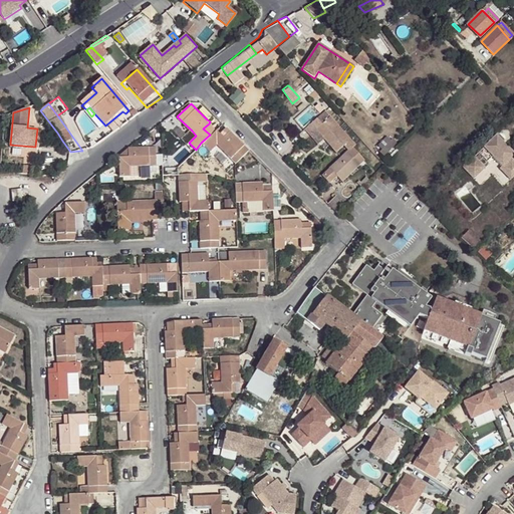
[(330,177),(338,171),(342,176),(361,160),(351,149),(355,146),(322,107),(303,126),(311,135),(317,130),(337,152),(345,146),(349,150),(332,164),(325,171),(330,177)]
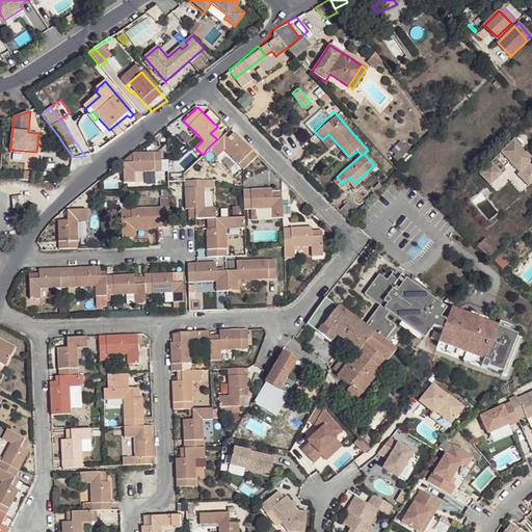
[(222,134),(216,128),(210,133),(217,139),(219,137),(222,134)]
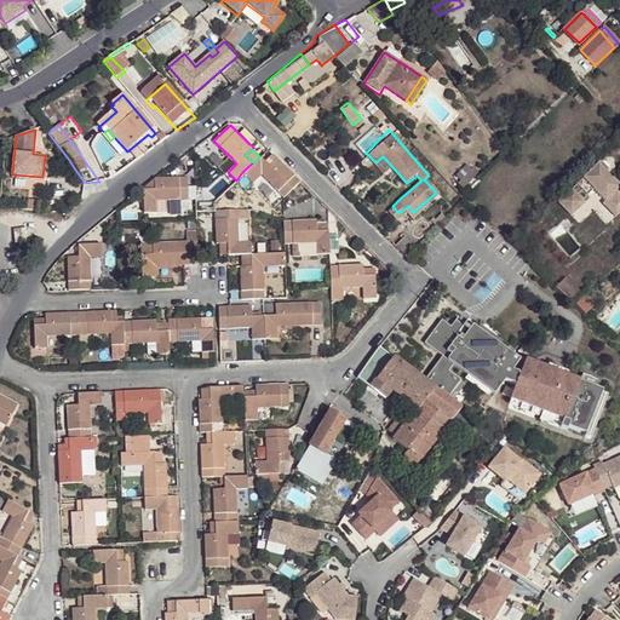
[(110,173),(114,177),(144,154),(142,150),(135,155),(110,173)]
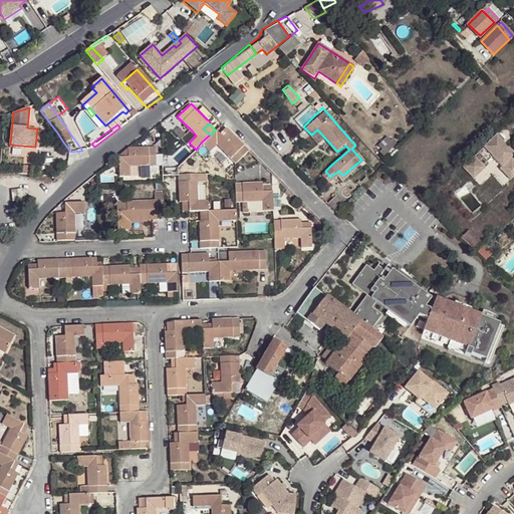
[(218,125),(216,129),(223,136),(226,133),(218,125)]
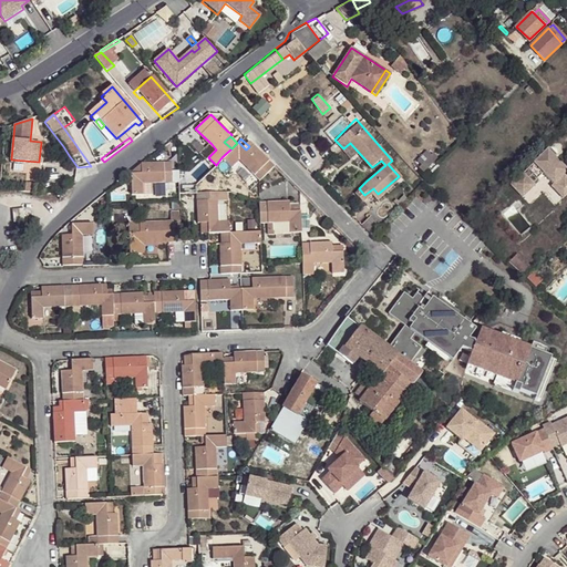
[(234,146),(232,148),(222,157),(229,166),(237,158),(259,181),(263,177),(275,166),(253,143),(250,145),(249,146),(246,150),(238,142),(237,143),(234,146)]
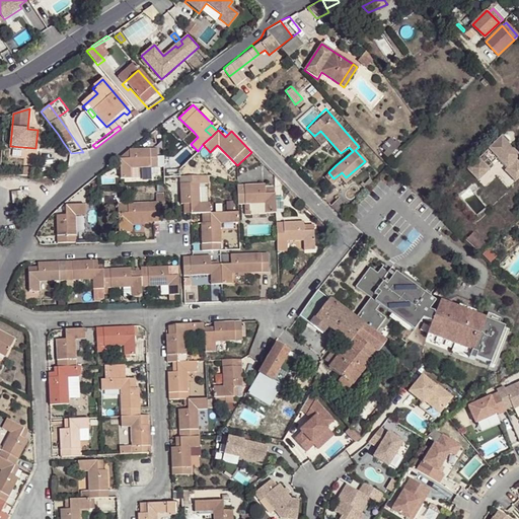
[(198,137),(194,132),(184,142),(195,152),(197,150),(191,144),(198,137)]
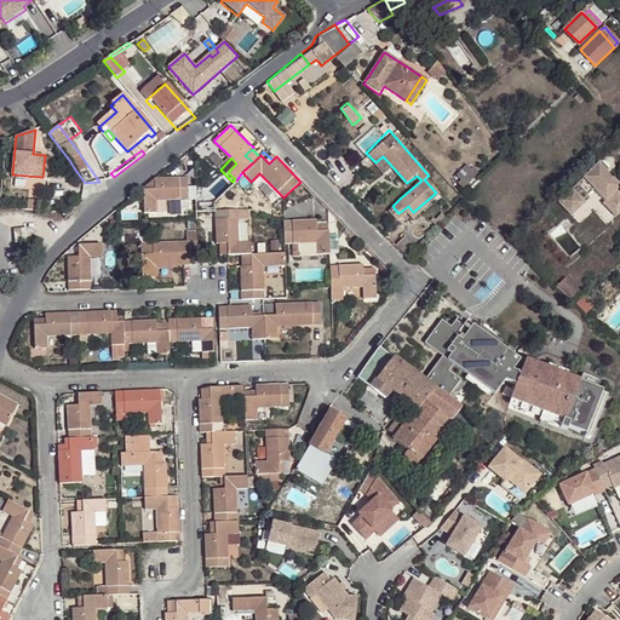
[(598,164),(607,172),(609,170),(601,161),(598,164)]
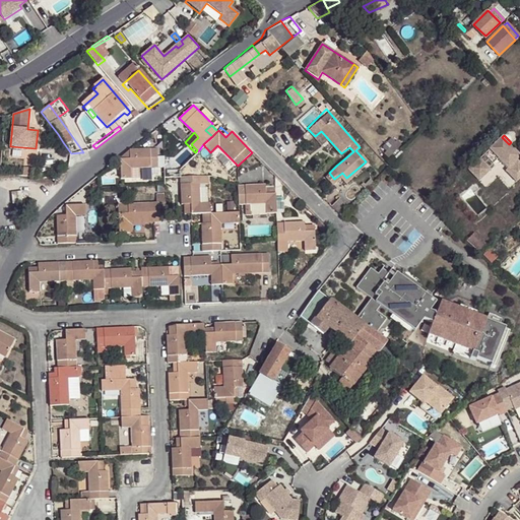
[(499,157),(509,169),(519,180),(519,178),(519,161),(517,158),(519,155),(509,144),(502,137),(468,170),(477,179),(490,168),(484,163),(489,159),(493,164),(499,157)]
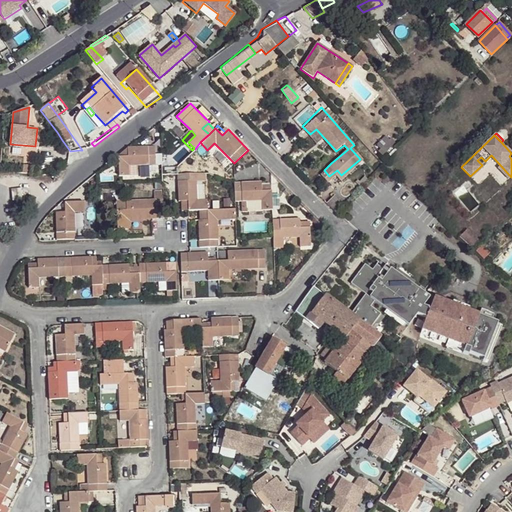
[(380,152),(393,140),(389,136),(386,140),(383,137),(374,146),(380,152)]
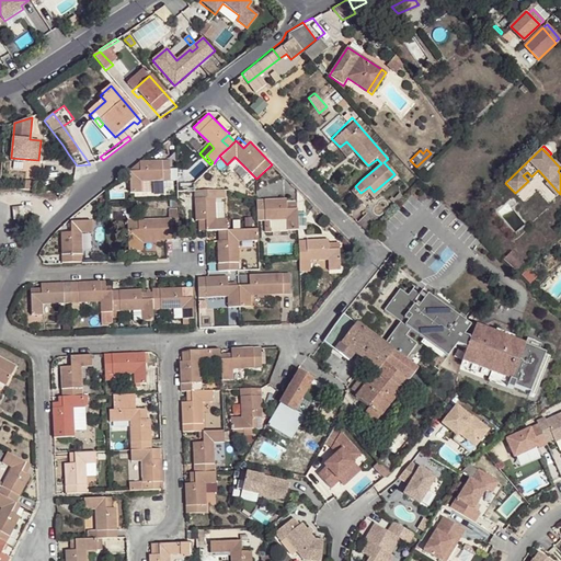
[(172,182),(172,180),(172,162),(141,163),(141,172),(130,173),(132,194),(142,193),(142,184),(169,182),(172,182)]
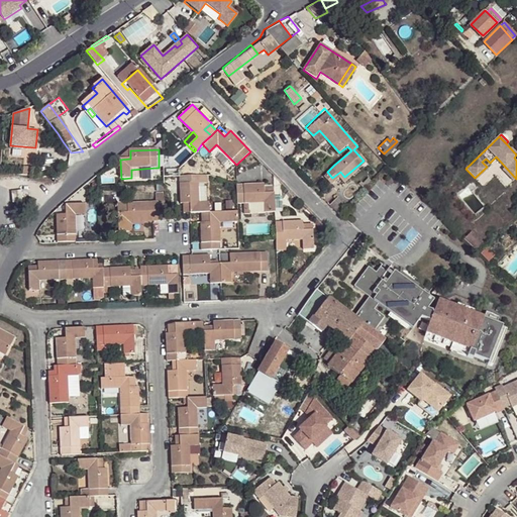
[(489,169),(487,167),(475,178),(477,180),(489,169)]
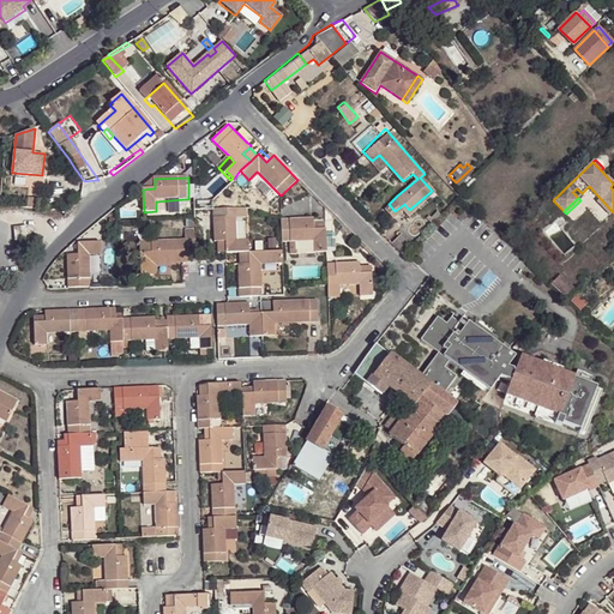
[(613,212),(601,199),(597,202),(611,215),(613,212)]
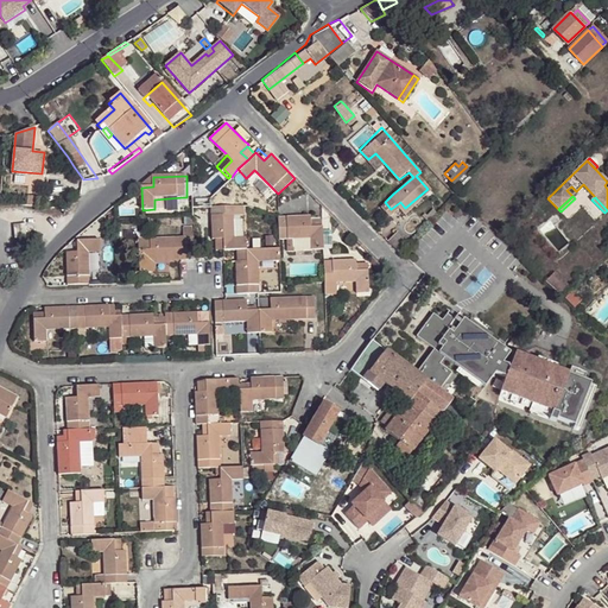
[(211,203),(213,236),(223,236),(223,248),(236,247),(247,247),(247,234),(234,235),(233,203),(211,203)]
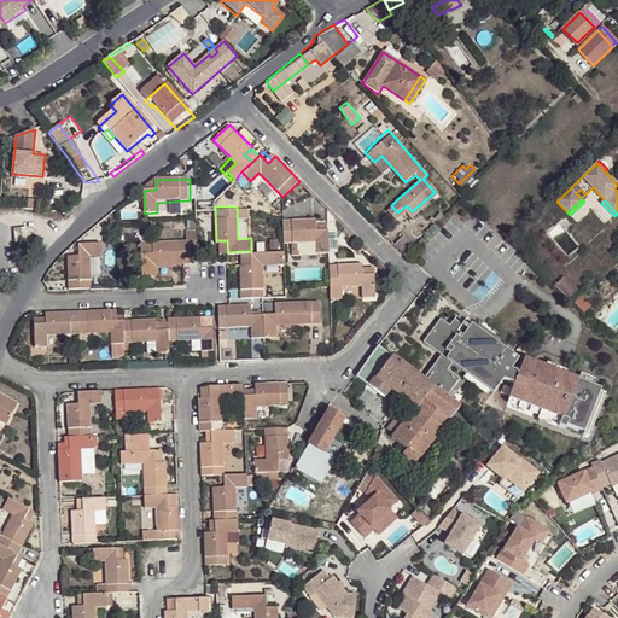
[(407,227),(412,217),(402,213),(397,222),(407,227)]
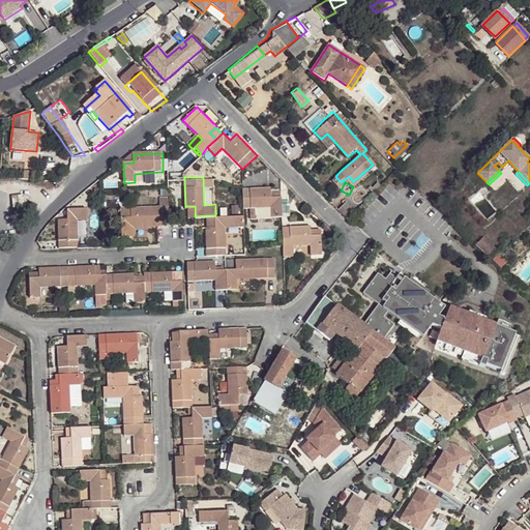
[(282,216),(281,197),(271,197),(271,192),(271,187),(255,188),(242,188),(243,207),(249,207),(251,217),(265,217),(282,216)]
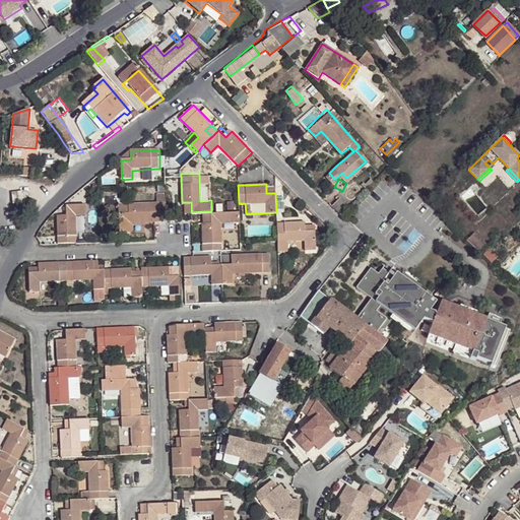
[(158,203),(167,203),(167,192),(158,193),(158,203)]
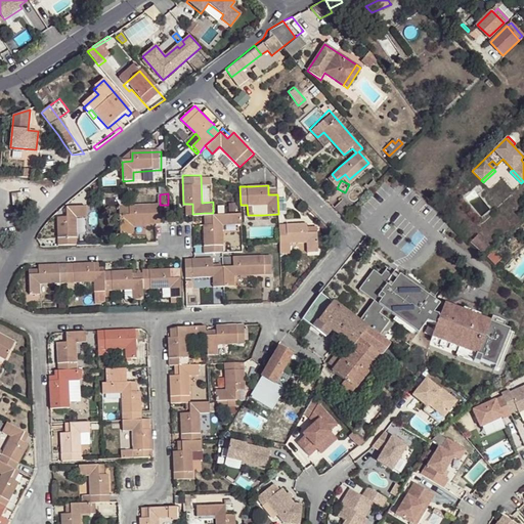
[(23,205),(23,194),(11,194),(12,205),(23,205)]
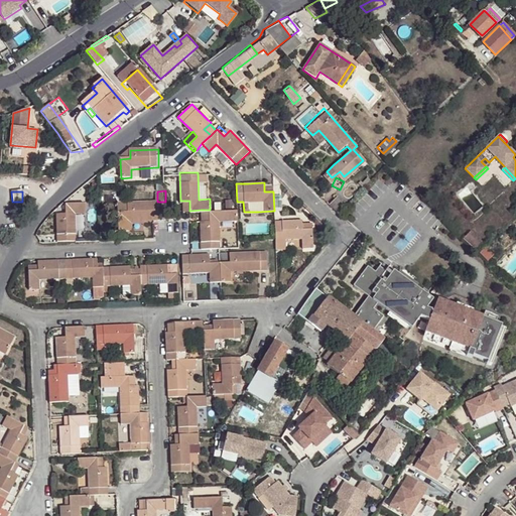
[(328,202),(337,211),(346,202),(338,192),(328,202)]
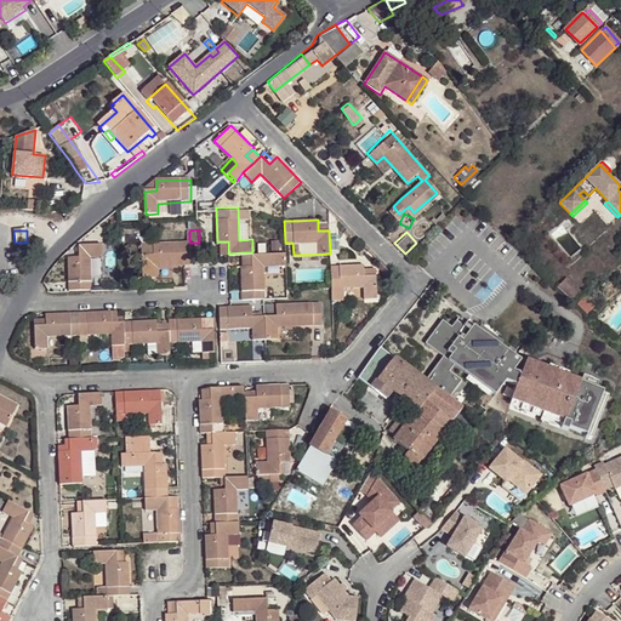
[(271,251),(281,250),(280,240),(269,240),(271,251)]
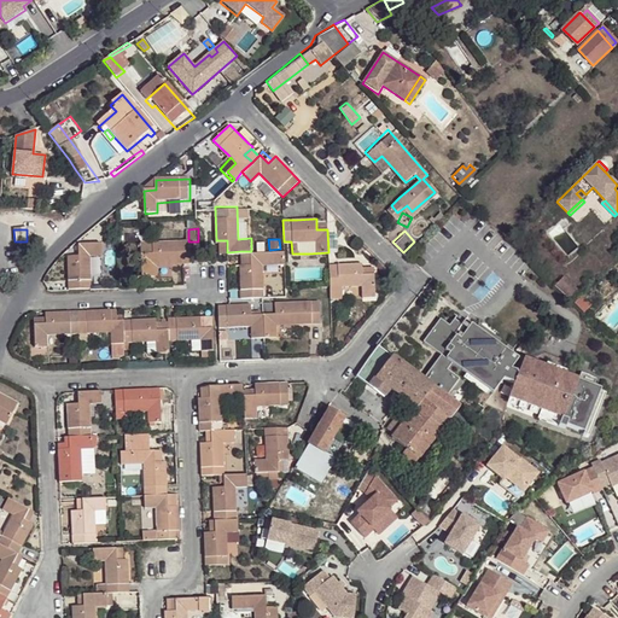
[(227,240),(216,240),(217,252),(227,252),(227,240)]
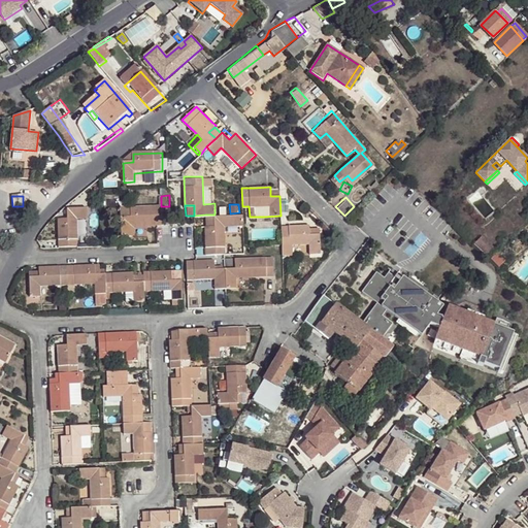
[(130,217),(120,218),(121,238),(131,238),(131,228),(158,226),(158,224),(170,223),(169,206),(161,206),(130,207),(130,217)]
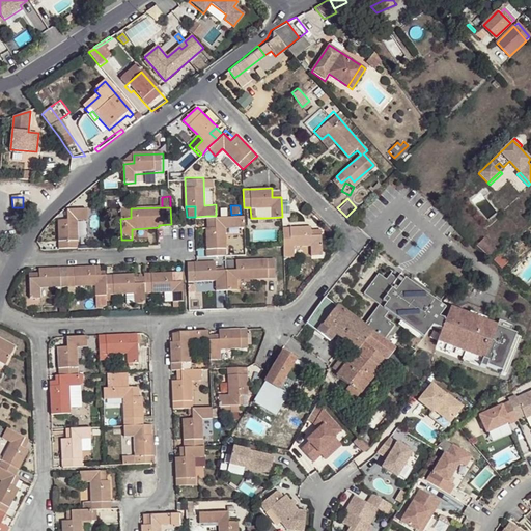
[(120,210),(120,219),(131,218),(131,208),(120,210)]
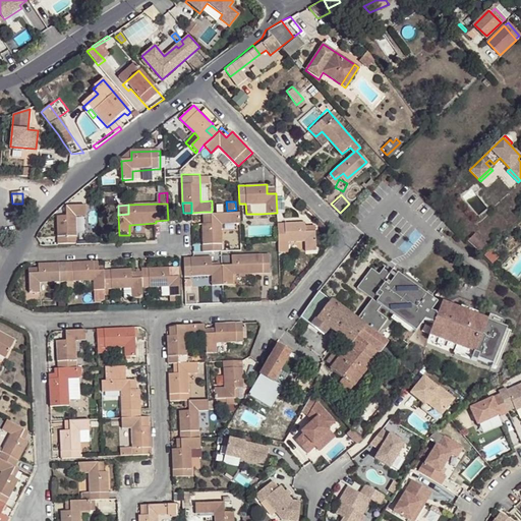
[(76,243),(75,216),(85,216),(84,206),(66,206),(66,217),(56,218),(57,245),(76,243)]
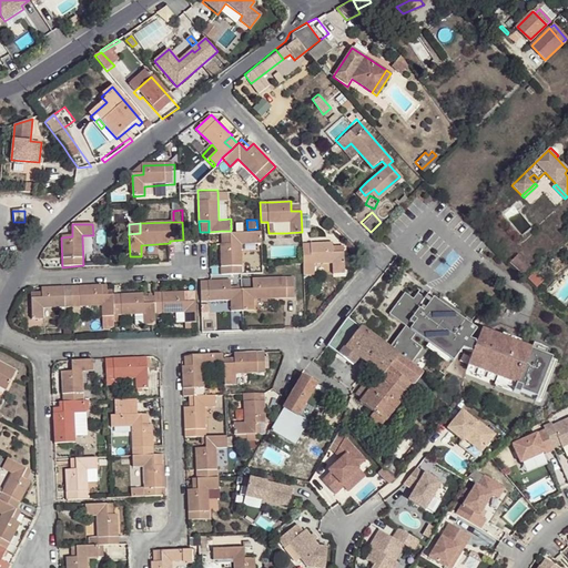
[(261,227),(257,229),(247,230),(231,231),(232,242),(221,242),(222,273),(242,271),(240,241),(262,241),(262,232),(262,227),(261,227)]
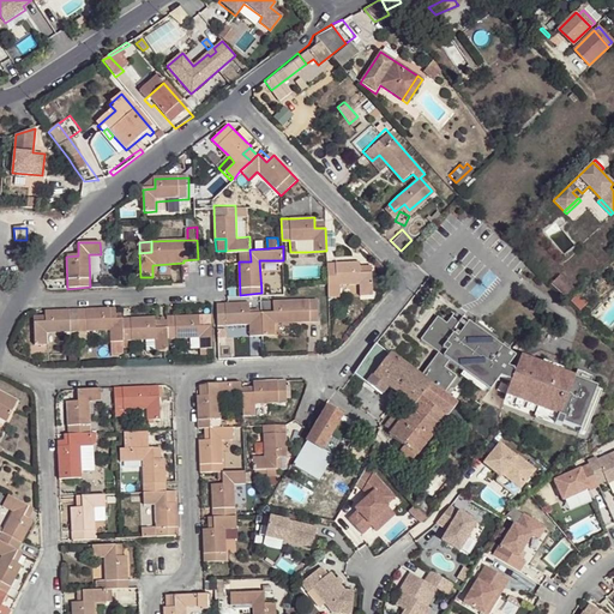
[(239,250),(239,262),(251,262),(250,250),(239,250)]
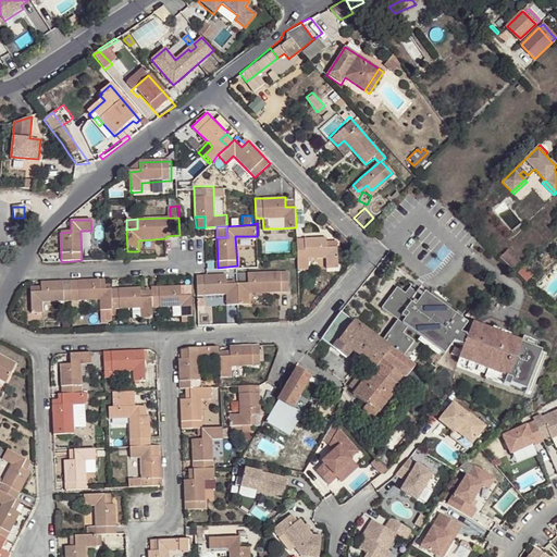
[(326,245),(326,238),(326,237),(297,237),(297,258),(309,258),(326,257),(327,267),(337,264),(336,245),(326,245)]
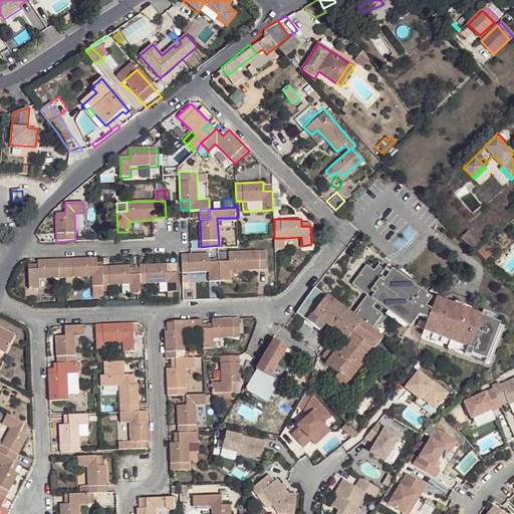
[(469,230),(467,232),(479,242),(480,240),(469,230)]
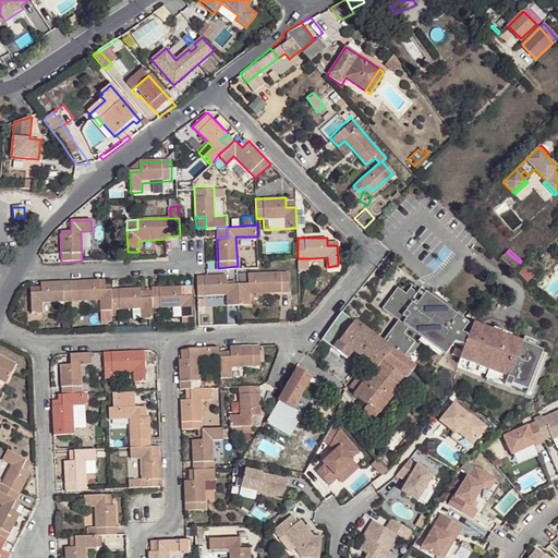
[(507,252),(500,259),(505,264),(512,270),(520,263),(507,252)]
